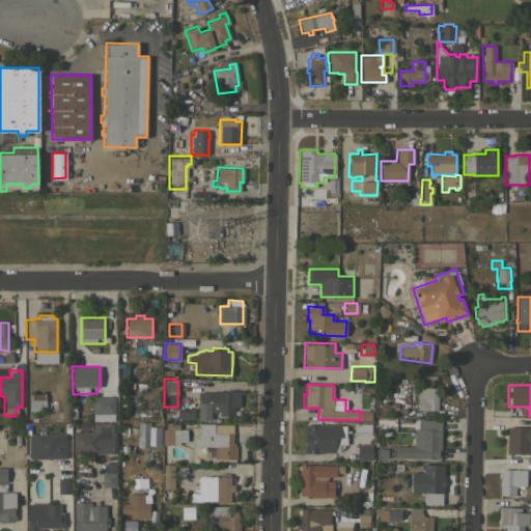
[(437,410),(417,410),(417,387),(424,387),(425,386),(427,386),(428,387),(438,388),(437,410)]
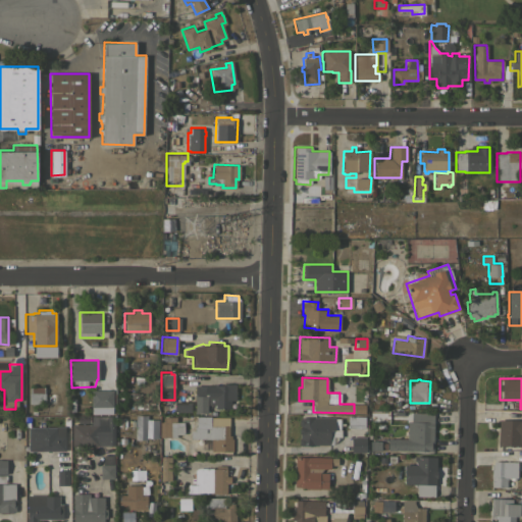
[(213,385),(213,383),(216,383),(216,385),(222,385),(222,383),(235,383),(235,400),(230,400),(230,408),(215,408),(215,405),(207,405),(207,413),(194,413),(194,412),(188,412),(188,407),(195,407),(195,385),(213,385)]
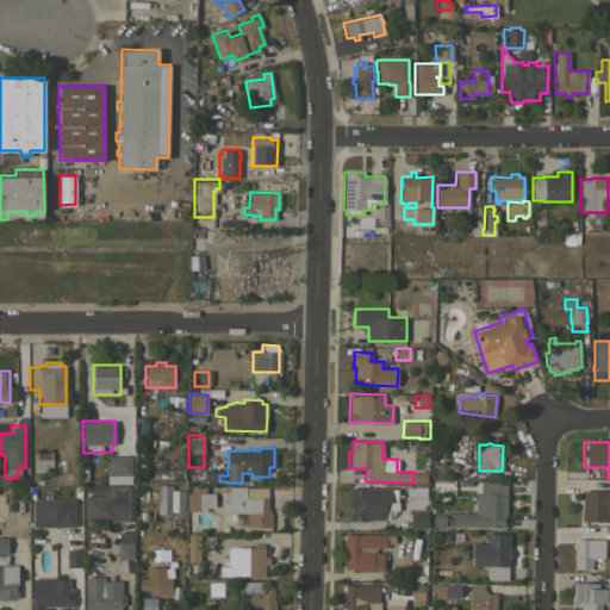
[(51,452),(51,459),(51,472),(38,471),(38,472),(37,472),(37,471),(32,471),(33,459),(35,459),(35,453),(36,453),(36,452),(51,452)]
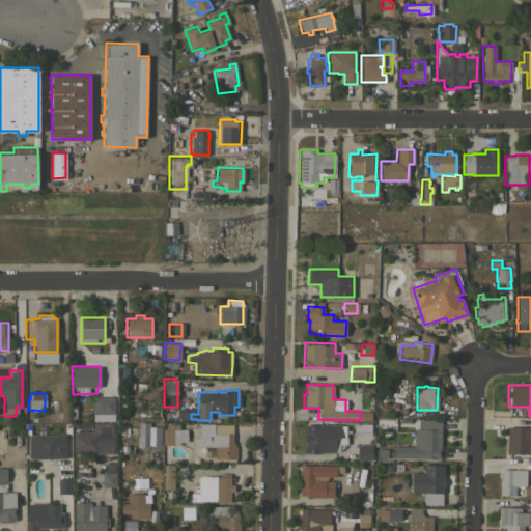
[(92,421),(92,396),(114,396),(114,413),(114,421),(92,421)]
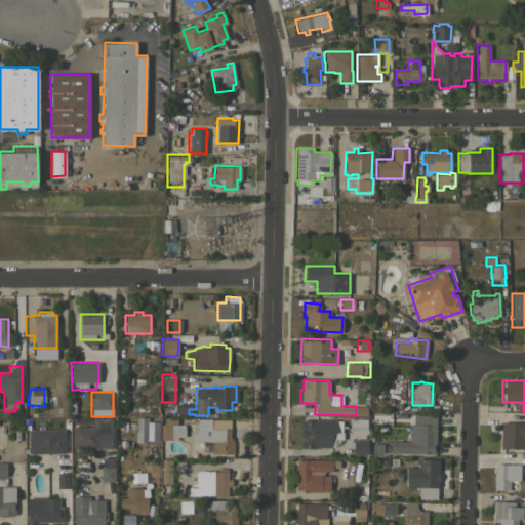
[(436,414),(435,425),(436,425),(436,453),(410,452),(410,451),(407,451),(407,446),(409,446),(409,442),(409,438),(405,438),(405,431),(409,431),(409,423),(418,423),(418,414),(436,414)]
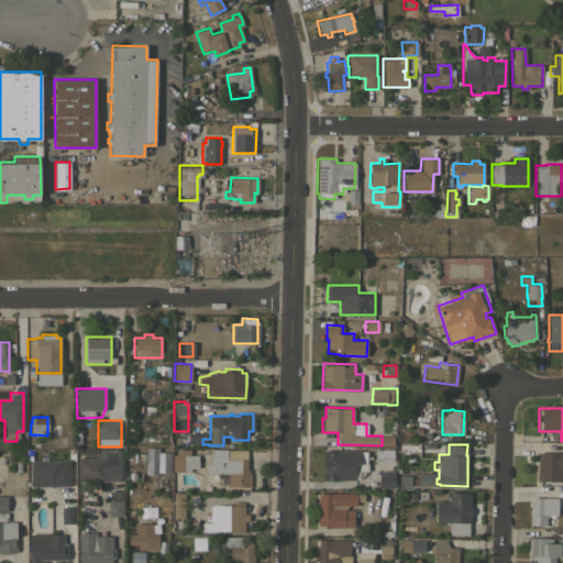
[(99,481),(95,481),(77,481),(77,457),(97,457),(97,455),(99,455),(99,457),(106,456),(106,448),(122,448),(123,481),(99,481)]
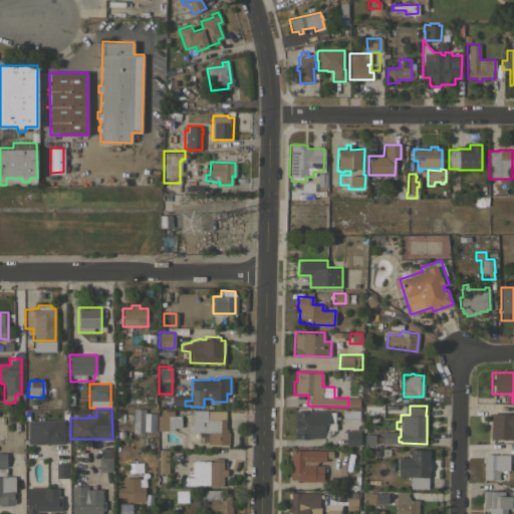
[(157,416),(159,416),(159,410),(164,410),(164,416),(165,416),(165,410),(181,409),(181,417),(180,417),(180,428),(173,428),(173,431),(157,431),(157,416)]
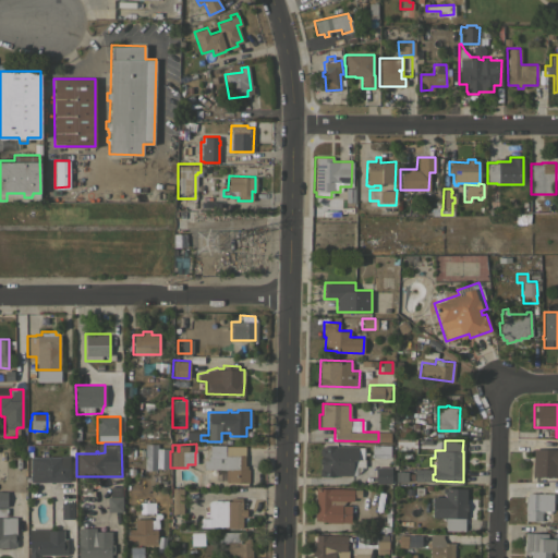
[(390,445),(389,458),(372,457),(372,444),(390,445)]
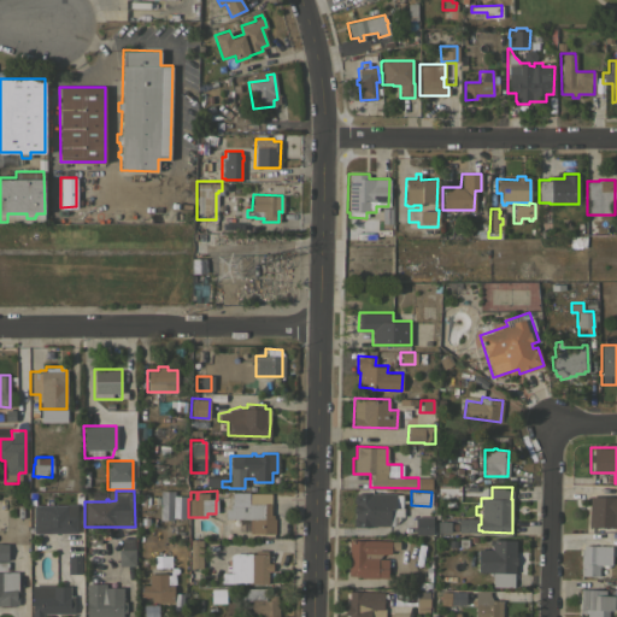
[(248,492),(248,493),(270,493),(270,515),(272,515),(272,518),(275,518),(275,533),(250,533),(250,530),(247,530),(247,524),(250,524),(250,519),(247,519),(247,518),(224,518),(224,507),(229,507),(229,504),(231,504),(231,492),(248,492)]
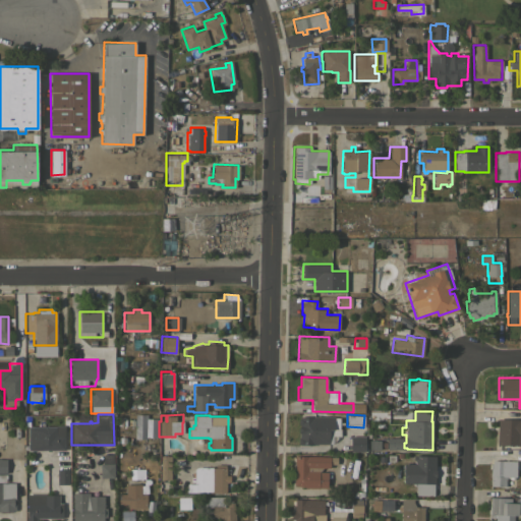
[(133,425),(129,425),(129,418),(133,418),(133,416),(145,416),(145,441),(133,441),(133,425)]
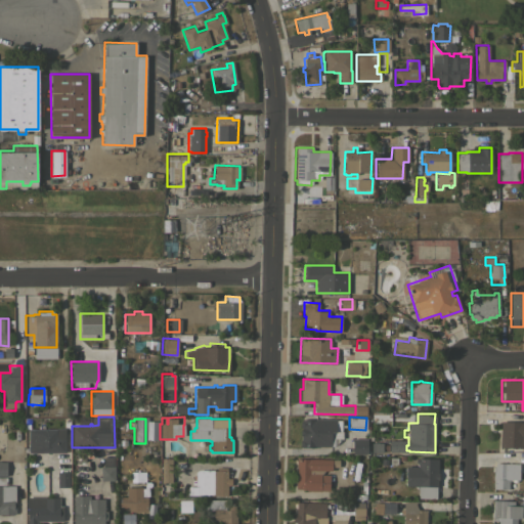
[(316,419),(316,429),(331,430),(331,431),(337,431),(337,439),(331,438),(330,446),(315,445),(315,447),(301,446),(299,445),(299,440),(301,439),(301,434),(300,434),(300,429),(301,429),(301,427),(300,426),(300,421),(301,421),(301,419),(316,419)]
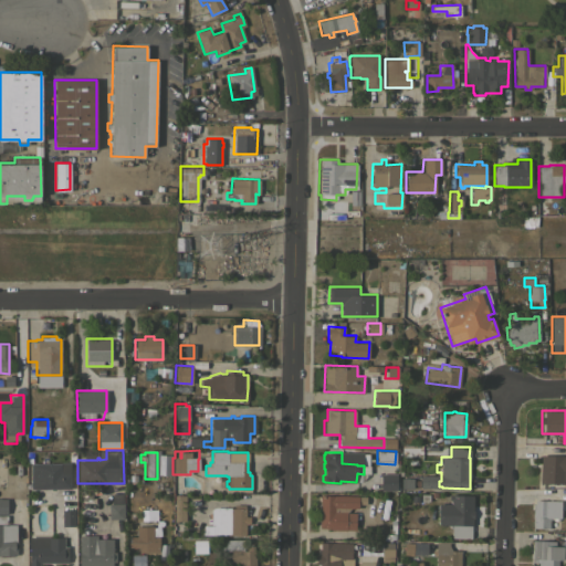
[(565,456),(564,484),(540,483),(541,454),(565,456)]
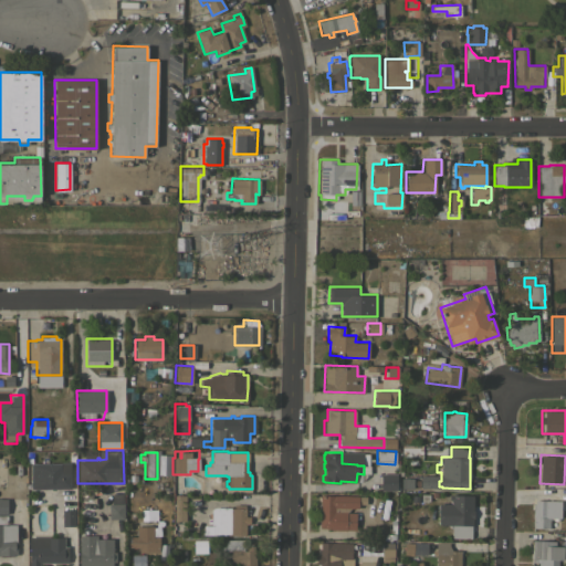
[(61,462),(61,472),(70,472),(71,488),(59,488),(59,489),(52,489),(52,488),(46,489),(33,490),(33,475),(41,475),(41,463),(61,462)]
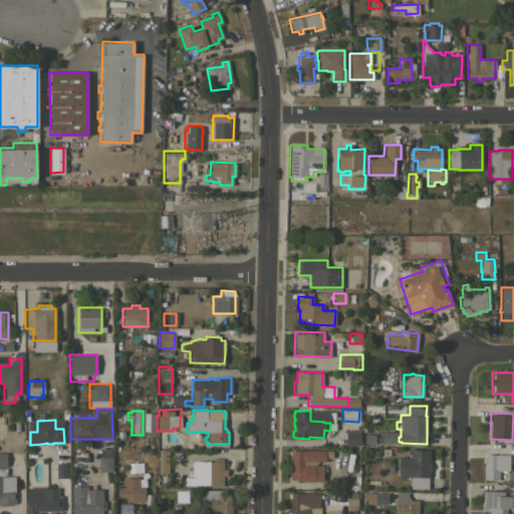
[(360,430),(360,445),(345,445),(345,430),(360,430)]
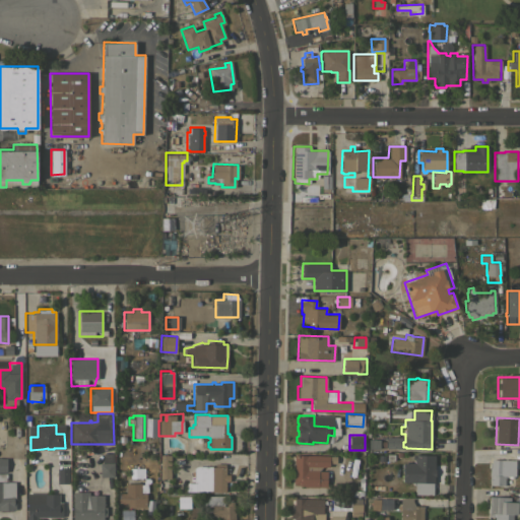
[(114,476),(100,476),(100,462),(102,462),(103,453),(112,453),(114,462),(114,476)]
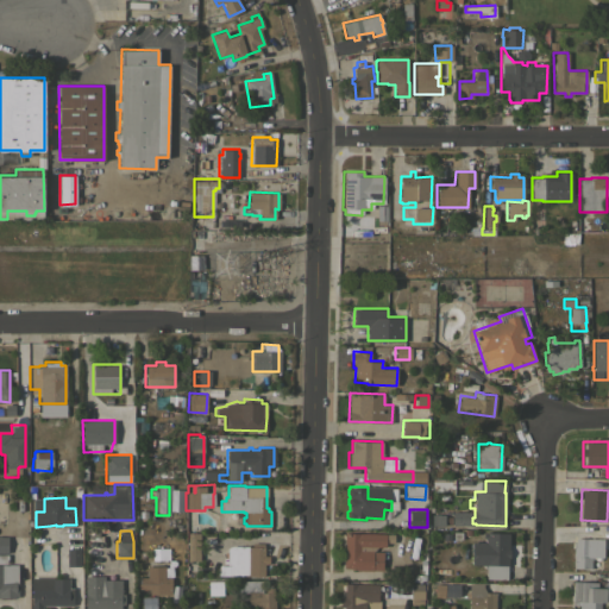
[(393,533),(393,542),(385,542),(385,546),(376,546),(372,550),(372,552),(381,552),(381,569),(372,569),(372,570),(356,570),(356,569),(341,569),(341,532),(385,533),(393,533)]
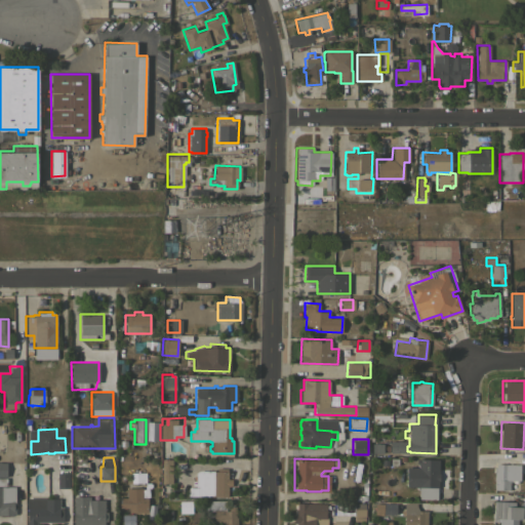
[(439,458),(438,473),(439,473),(439,480),(438,480),(438,487),(437,487),(437,499),(418,498),(418,487),(406,486),(406,467),(418,467),(418,462),(416,462),(416,458),(439,458)]
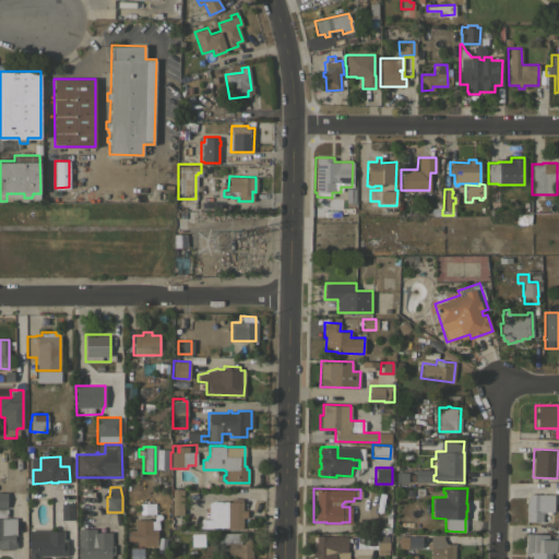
[(182,514),(171,514),(171,489),(182,489),(182,514)]
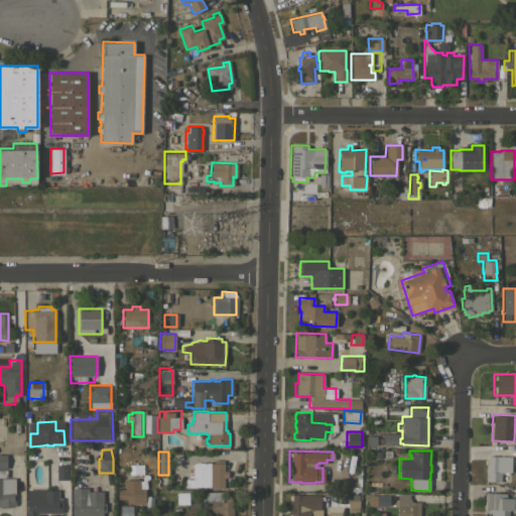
[(485,481),(486,459),(488,459),(488,456),(510,456),(510,472),(500,472),(500,481),(485,481)]
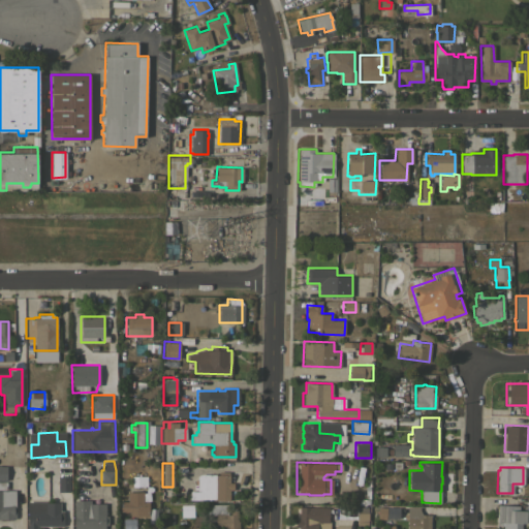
[(197,475),(199,474),(218,474),(218,471),(228,471),(228,474),(229,474),(229,484),(232,484),(232,488),(229,488),(229,500),(204,500),(204,499),(188,499),(188,496),(190,496),(190,491),(197,491),(197,475)]
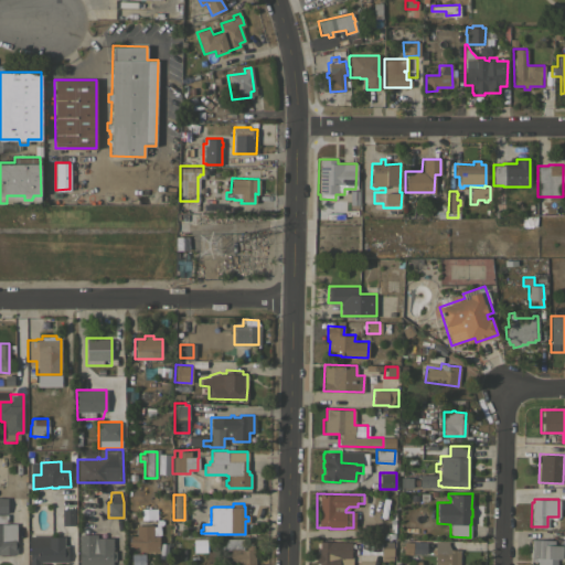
[(152,524),(152,535),(158,534),(159,551),(145,551),(144,546),(129,547),(129,535),(136,535),(136,524),(138,524),(138,518),(144,512),(150,512),(151,524),(152,524)]
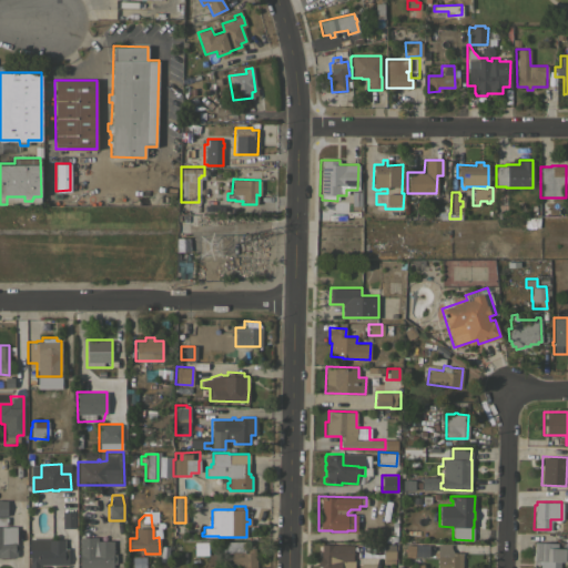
[(74,530),(62,530),(62,517),(74,517),(74,530)]
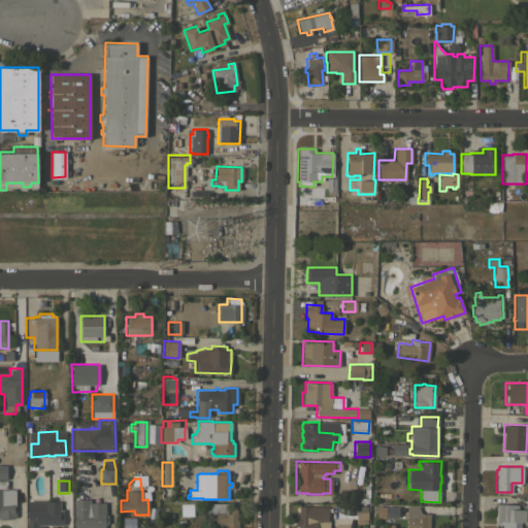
[(0,489),(14,489),(14,504),(15,504),(15,517),(13,517),(13,518),(0,518),(0,489)]
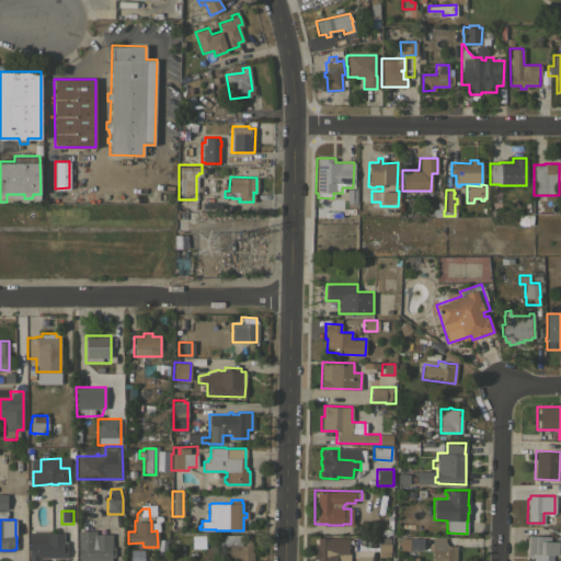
[(78,560),(78,530),(95,530),(95,534),(112,534),(112,542),(112,544),(112,546),(114,546),(114,556),(111,556),(111,560),(78,560)]
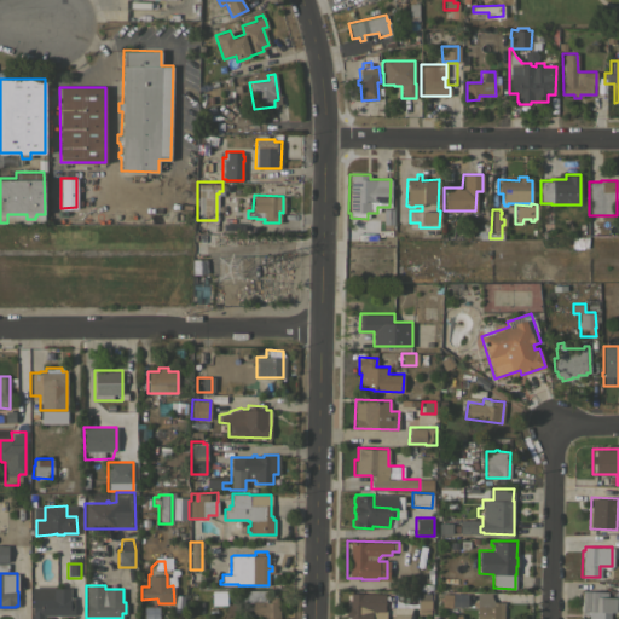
[(52,597),(52,588),(69,588),(69,599),(73,599),(73,603),(74,603),(74,615),(70,615),(70,617),(32,617),(32,597),(33,597),(33,593),(48,593),(48,597),(52,597)]
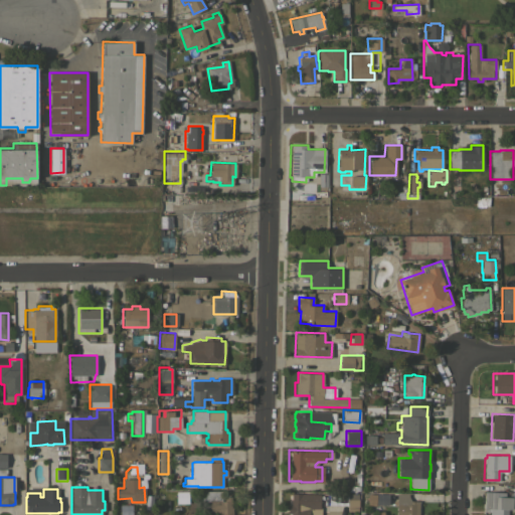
[(219,514),(209,514),(208,501),(202,501),(202,491),(220,490),(220,501),(223,500),(223,496),(230,496),(231,507),(232,507),(232,514),(219,514)]
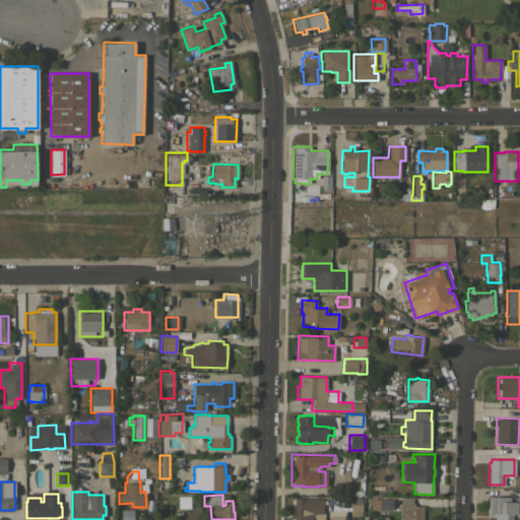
[(510,497),(510,501),(517,502),(517,514),(501,513),(501,516),(488,516),(489,496),(510,497)]
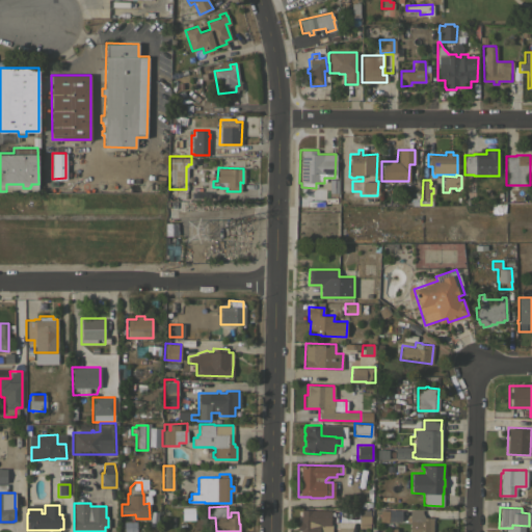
[(329,510),(329,531),(300,531),(300,509),(329,510)]
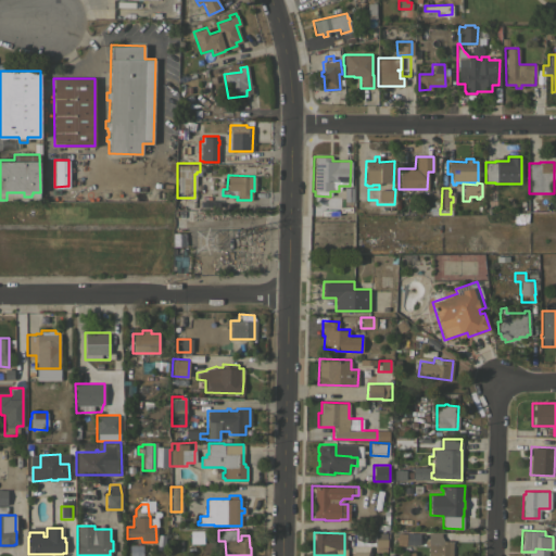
[(352,544),(352,532),(371,532),(371,544),(352,544)]
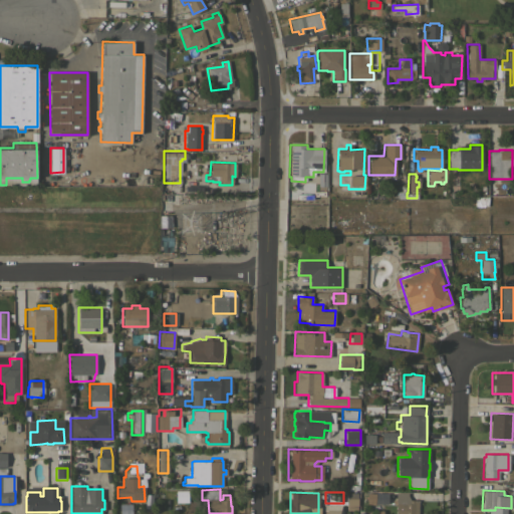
[(346,509),(346,505),(345,505),(345,498),(346,498),(346,492),(356,492),(356,498),(356,505),(356,509),(346,509)]
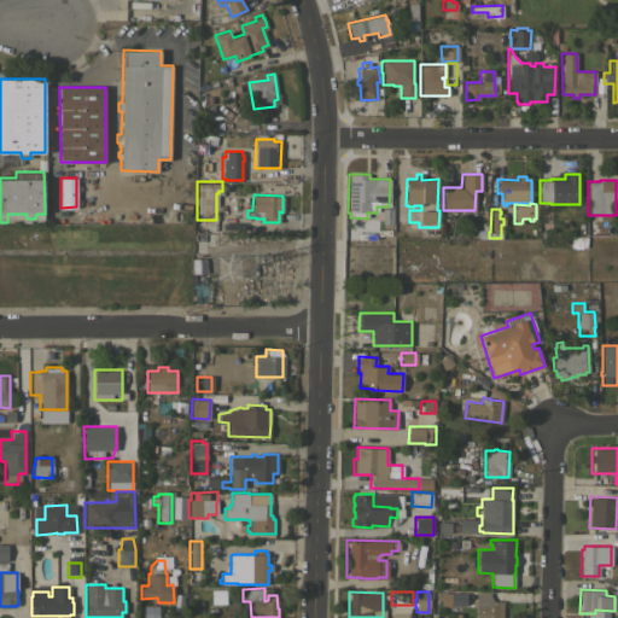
[(503,601),(502,617),(474,617),(476,592),(490,592),(490,595),(493,600),(503,601)]
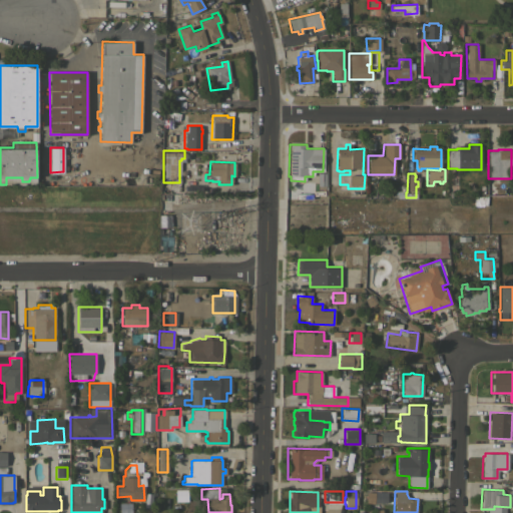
[(126,512),(127,504),(116,504),(116,512),(126,512)]
